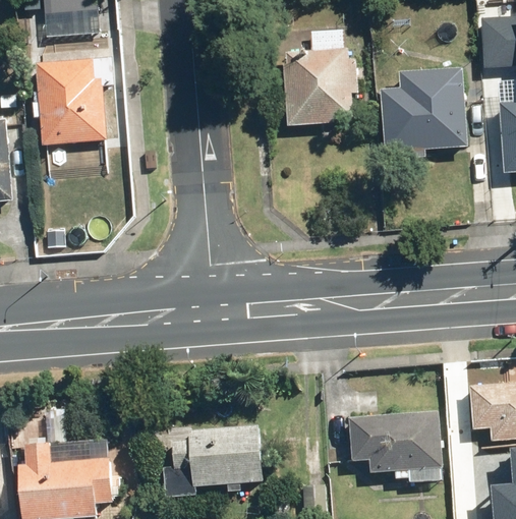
[(44,0),(47,37),(100,33),(97,0),(44,0)]
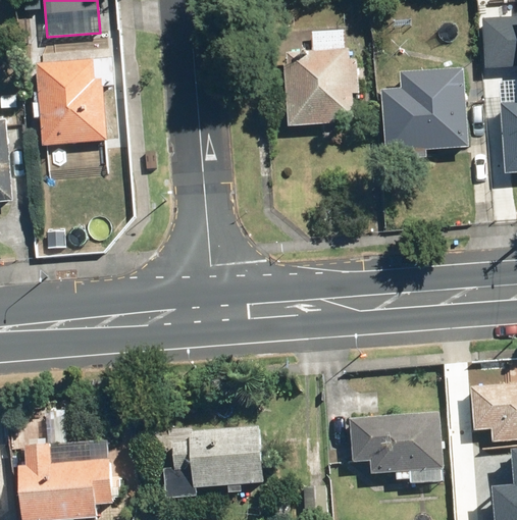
[(502,172),(516,171),(516,15),(476,18),(480,66),(516,63),(516,101),(497,103),(502,172)]
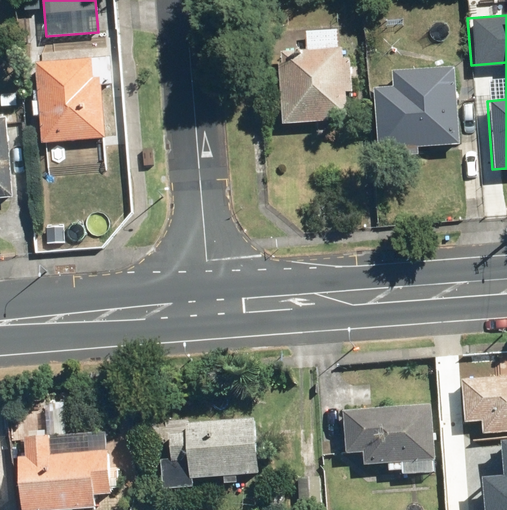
[(352,90),(349,59),(343,59),(342,47),(339,47),(337,28),(304,30),(305,49),(281,51),(281,62),(277,62),(282,124),(328,120),(327,116),(346,114),(344,91),(352,90)]
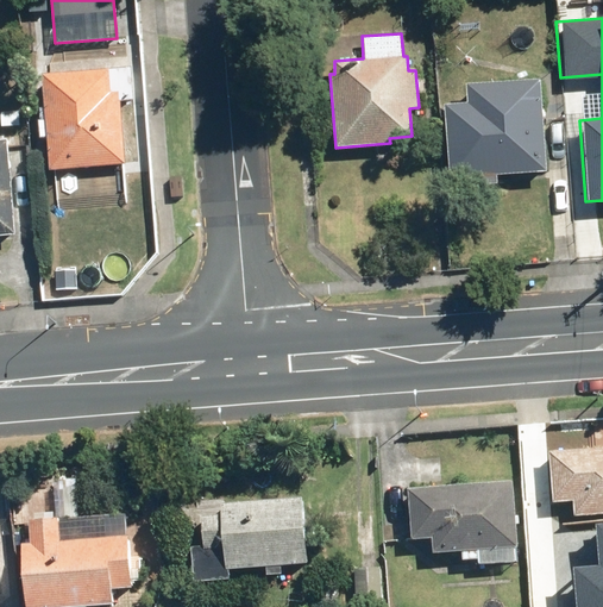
[(42,74),(50,170),(126,163),(120,101),(134,100),(132,67),(42,74)]
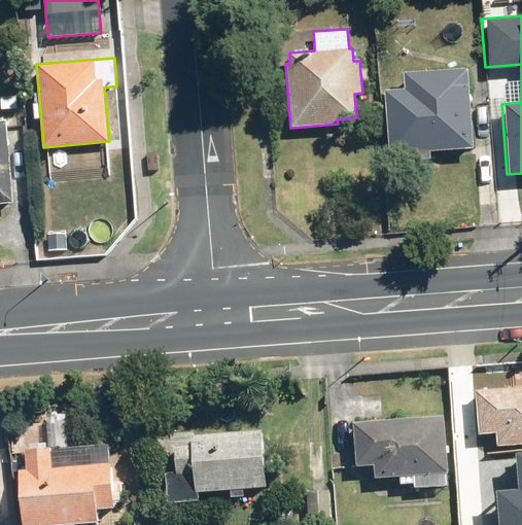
[(429,151),(471,148),(464,69),(403,74),(404,89),(384,90),(388,153),(391,153),(392,162),(430,159),(429,151)]
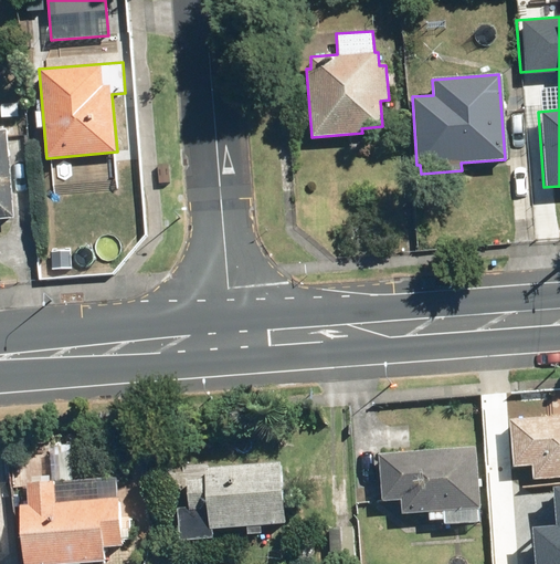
[(0,220),(13,219),(7,129),(0,129),(0,220)]
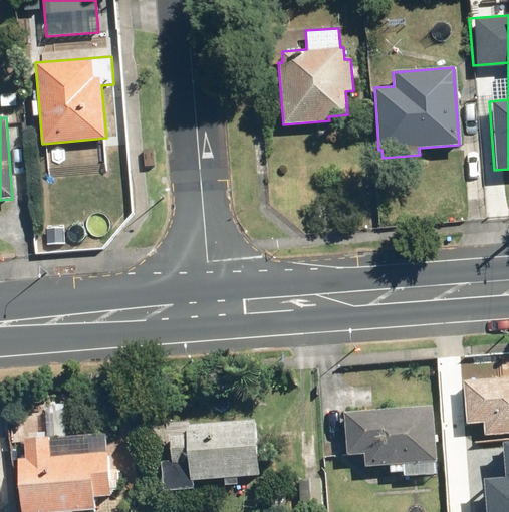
[(480,438),(508,435),(508,377),(459,381),(462,425),(479,424),(480,438)]
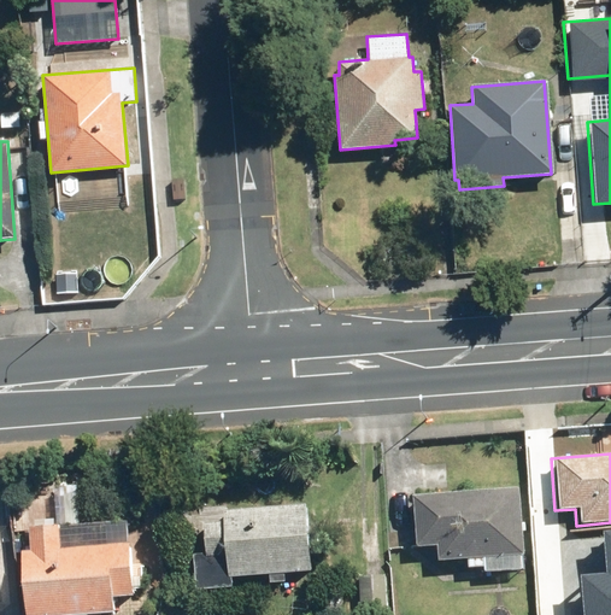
[(523,568),(516,485),(411,493),(415,545),(434,544),(435,560),(482,556),(483,570),(523,568)]
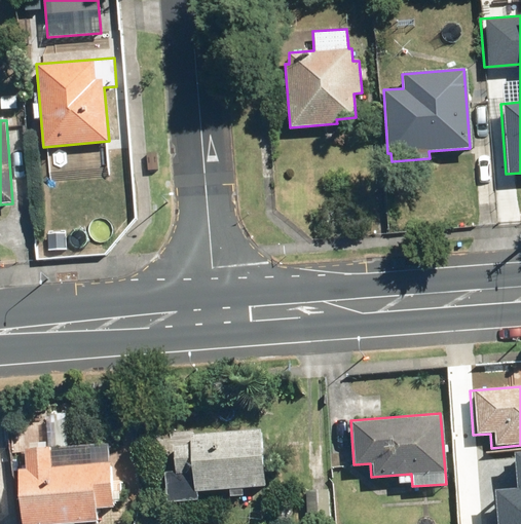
[(263,486),(258,427),(190,434),(191,443),(174,444),(176,469),(164,470),(168,501),(197,498),(196,491),(263,486)]
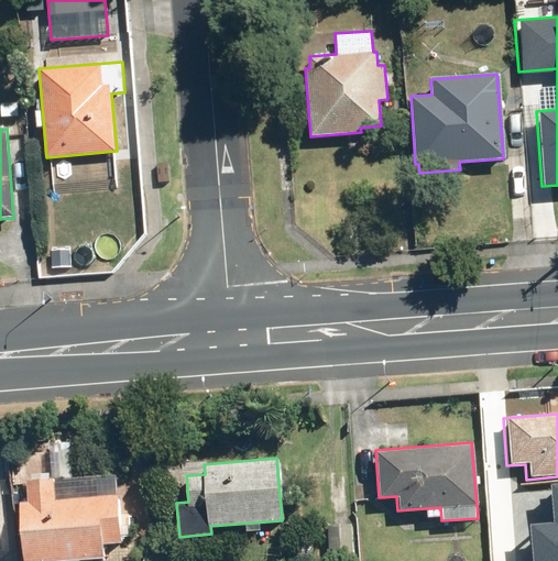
[(101,543),(120,542),(117,496),(53,501),(52,480),(24,482),(25,503),(18,503),(21,560),(76,560),(102,559),(101,543)]
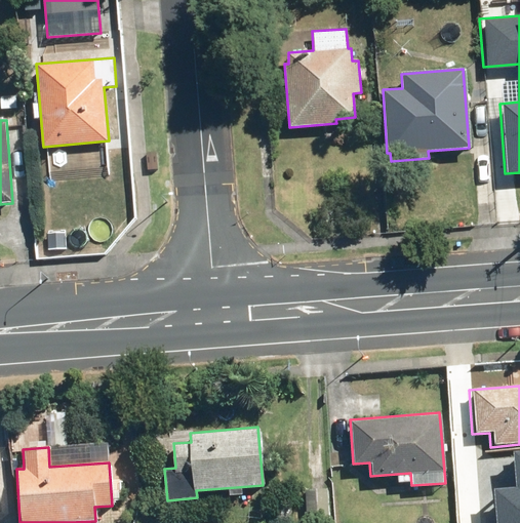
[(519,522),(519,450),(508,452),(510,487),(492,488),(493,522),(519,522)]
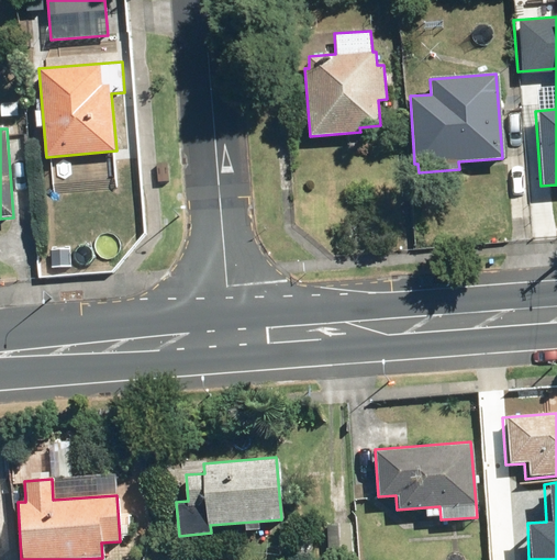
[(338,559),(352,559),(348,522),(325,523),(327,559),(338,559)]
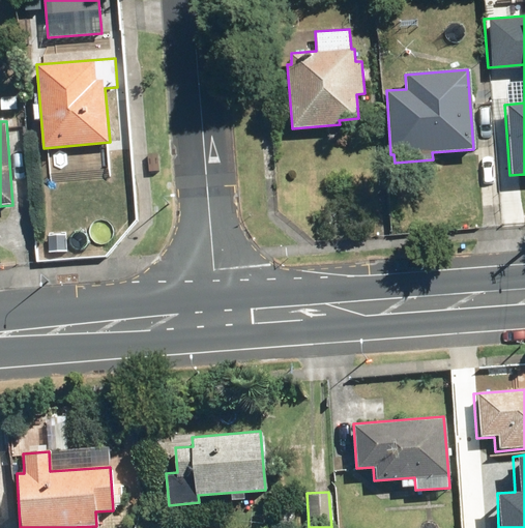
All buildings are outlined.
